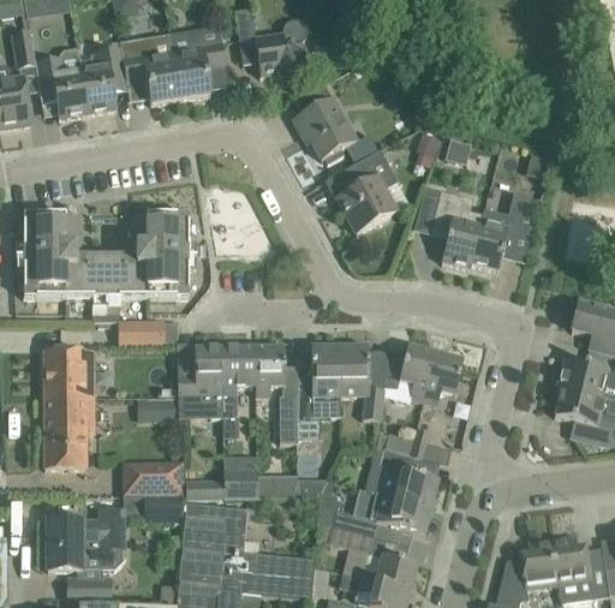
[(0,0),(0,13),(25,10),(23,0),(0,0)]
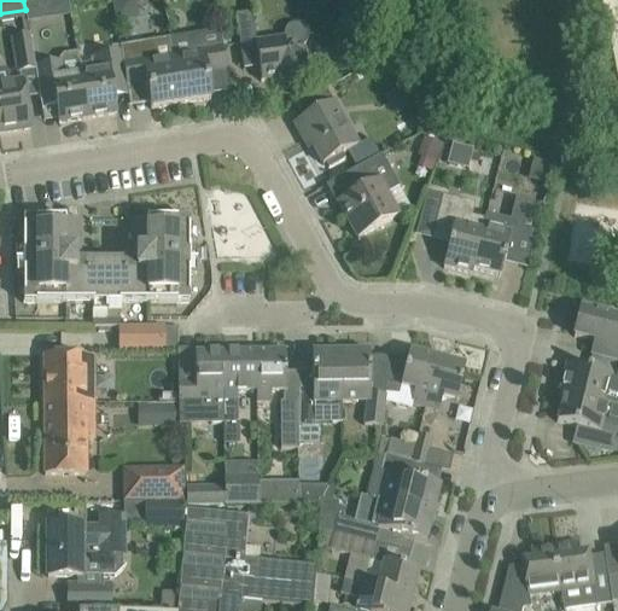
[(24,0),(27,15),(42,12),(40,0),(24,0)]
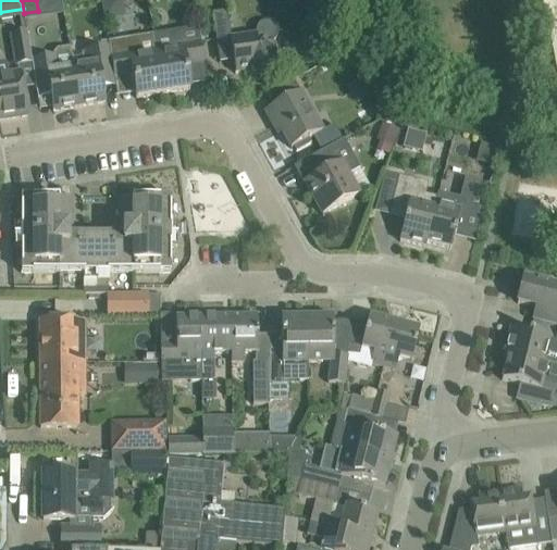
[(215,32),(231,28),(226,5),(211,9),(215,32)]
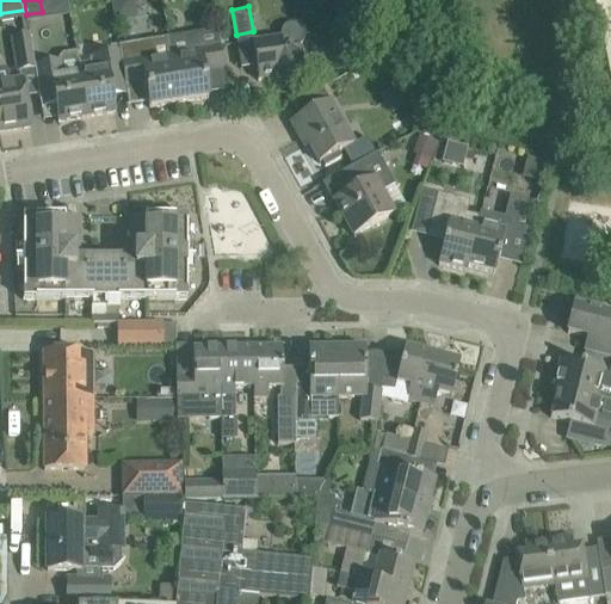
[(258,75),(272,73),(279,86),(313,67),(298,42),(301,41),(302,38),(303,36),(304,31),(304,28),(302,24),(298,22),(295,20),(290,20),(287,22),(283,24),(281,28),(281,30),(281,31),(252,37),(254,51),(258,75)]
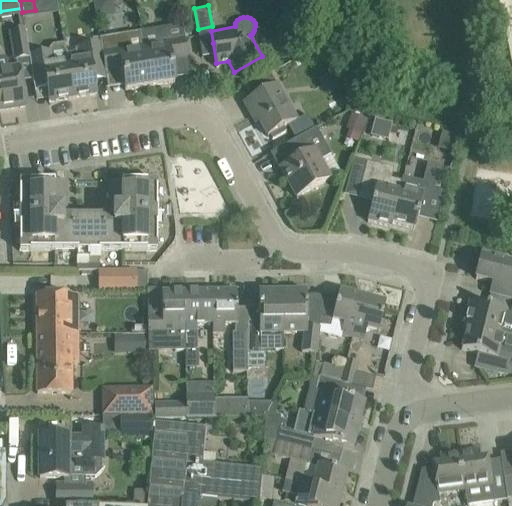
[(182,20),(156,25),(141,27),(150,82),(174,78),(170,51),(185,48),(186,53),(187,52),(182,20)]
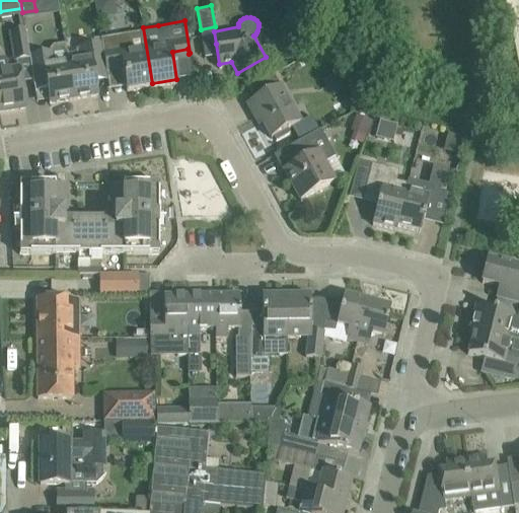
[(29,54),(25,27),(25,26),(11,28),(15,57),(29,54)]
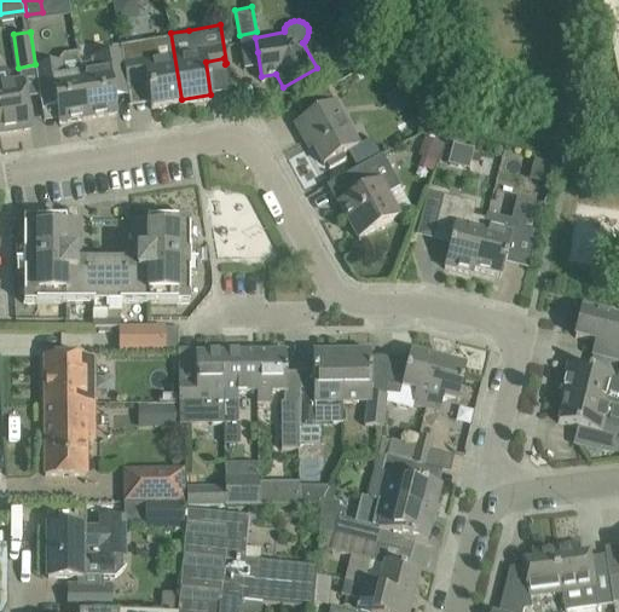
[(171,33),(151,36),(120,41),(121,48),(128,90),(129,90),(127,74),(146,71),(151,104),(181,99),(171,33)]
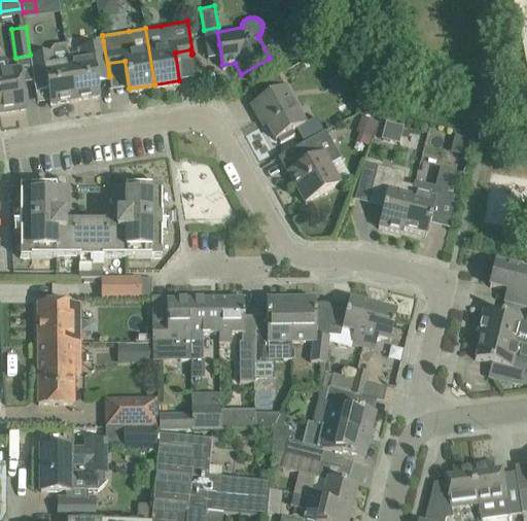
[(32,62),(35,82),(47,81),(50,101),(75,97),(68,57),(66,40),(54,42),(51,46),(51,49),(30,54),(32,62)]
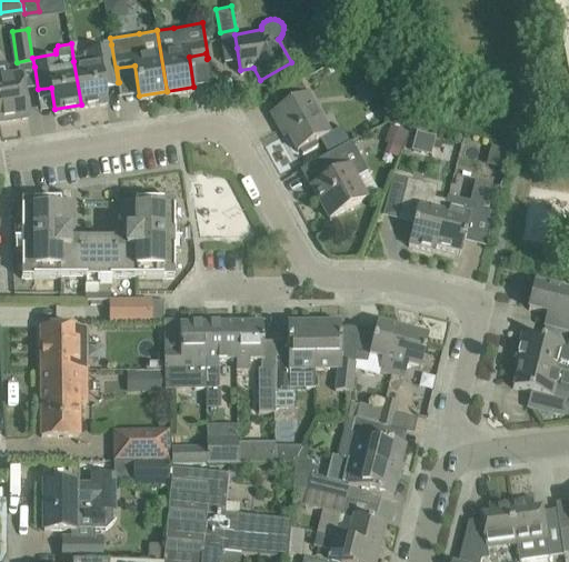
[(88,48),(90,59),(73,61),(81,104),(107,101),(103,79),(116,77),(116,82),(118,82),(111,44),(88,48)]
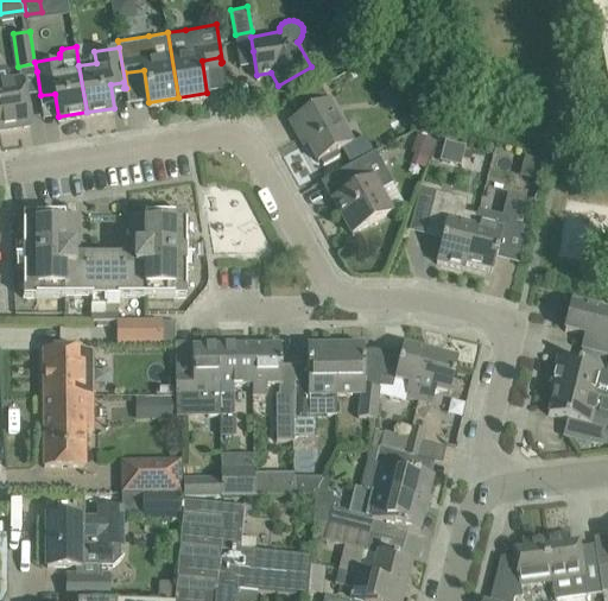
[(5,63),(0,63),(0,126),(30,121),(29,112),(26,97),(23,74),(11,76),(8,65),(5,63)]
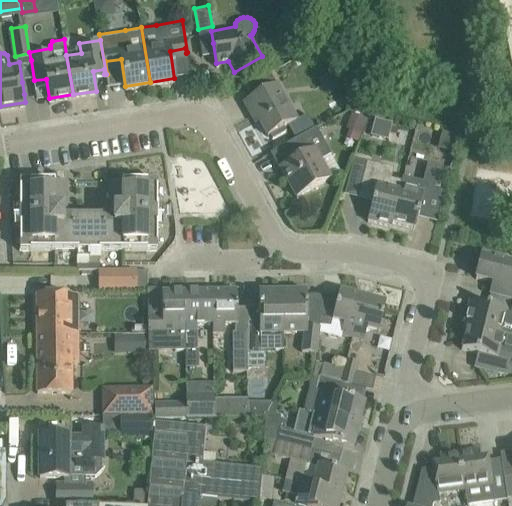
[(255,110),(268,132),(270,131),(273,136),(286,128),(284,123),(296,116),(276,80),(244,98),(251,112),(255,110)]
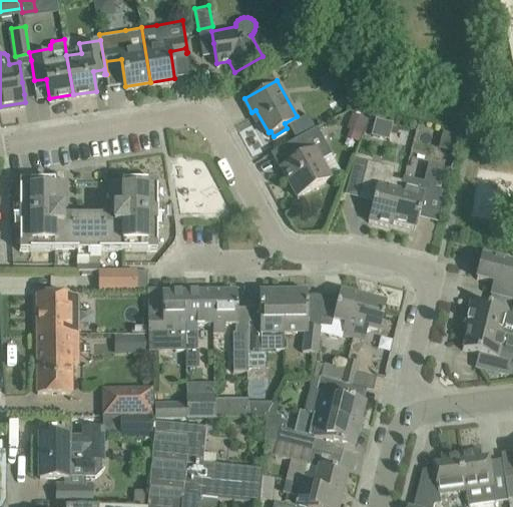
[(353,109),(347,125),(349,126),(362,131),(364,132),(370,116),(353,109)]
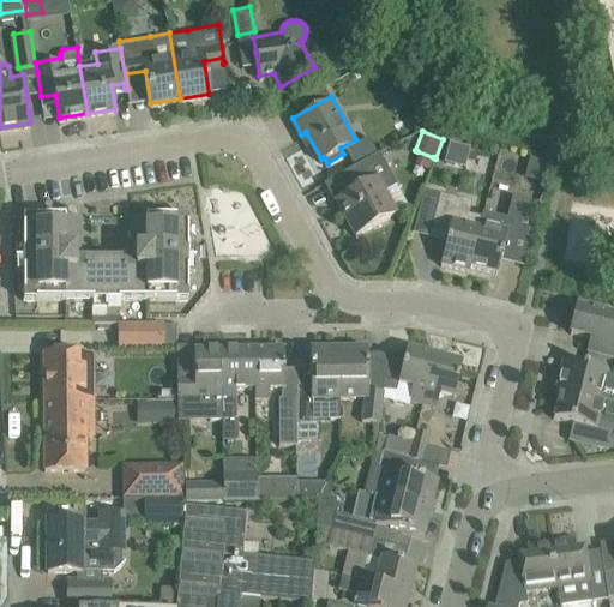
[(363,157),(379,148),(372,134),(356,144),(363,157)]
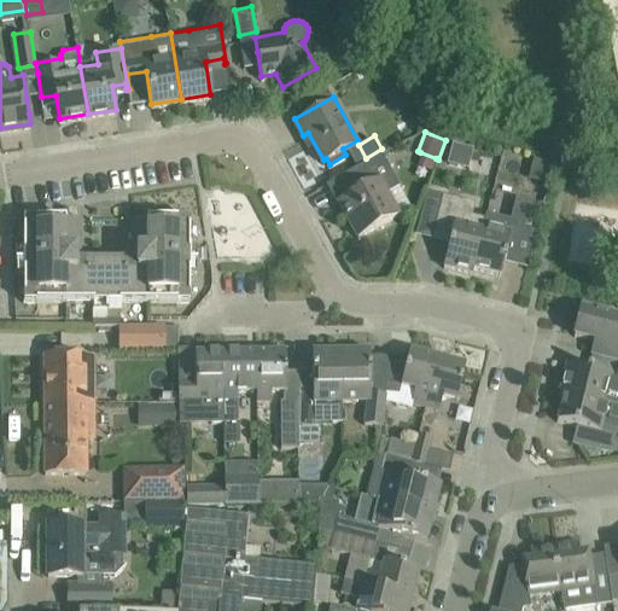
[(339,198),(359,233),(397,211),(386,191),(400,182),(382,150),(342,172),(343,173),(350,169),(360,187),(339,198)]
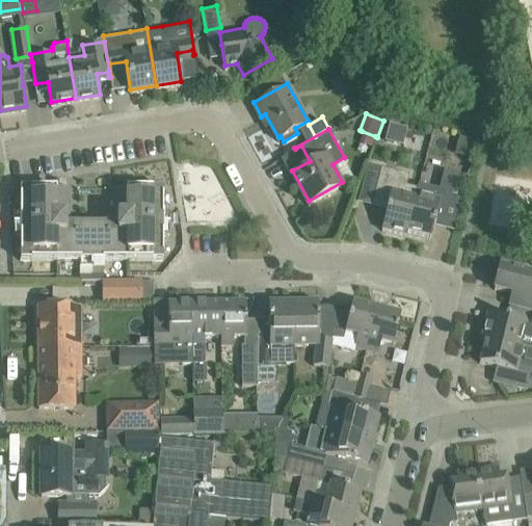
[(376,182),(371,202),(372,202),(374,196),(388,200),(381,226),(406,232),(407,228),(407,226),(416,190),(417,185),(406,182),(408,172),(380,165),(376,182)]
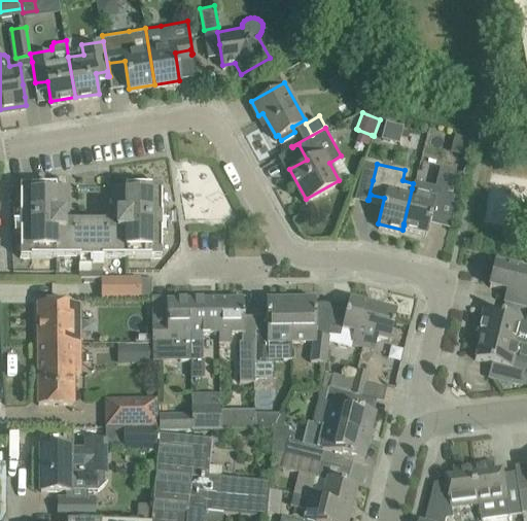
[(403,223),(403,226),(427,232),(428,226),(429,220),(435,197),(456,202),(463,171),(440,166),(435,183),(429,182),(414,178),(413,183),(412,188),(403,223)]
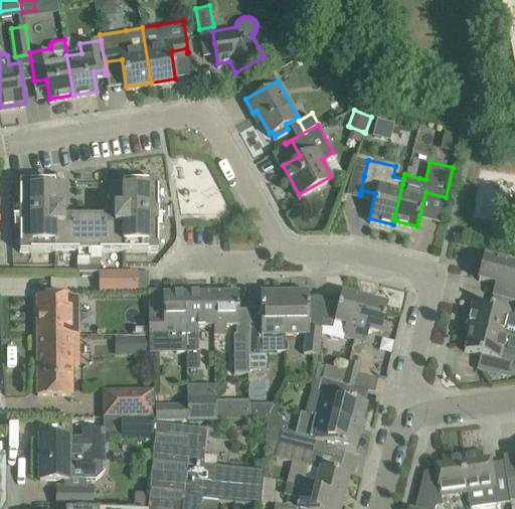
[(13,212),(13,224),(19,224),(19,233),(19,248),(39,248),(53,248),(76,248),(76,262),(100,262),(100,248),(124,248),(138,248),(158,248),(158,224),(164,224),(164,212),(164,203),(164,201),(158,201),(158,178),(123,178),(110,178),(110,205),(114,205),(114,212),(89,212),(62,212),(62,206),(66,206),(66,178),(53,178),(19,178),(19,180),(19,191),(19,202),(13,202),(13,212)]
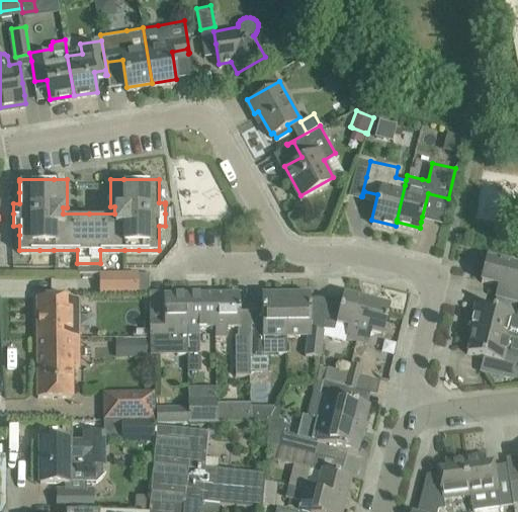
[(517,261),(487,254),(481,277),(487,279),(504,283),(501,295),(517,299),(517,261)]
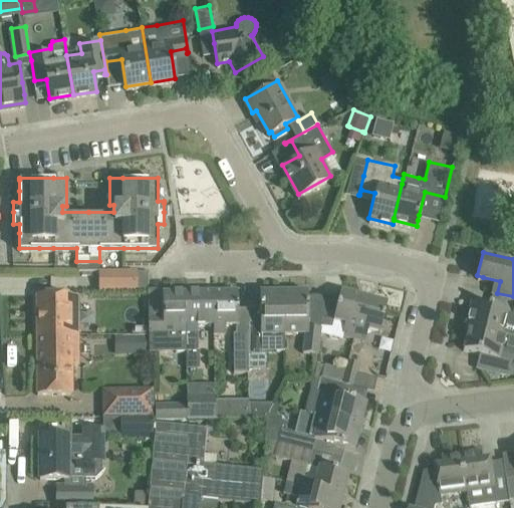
[(111,268),(111,288),(137,288),(137,268),(111,268)]
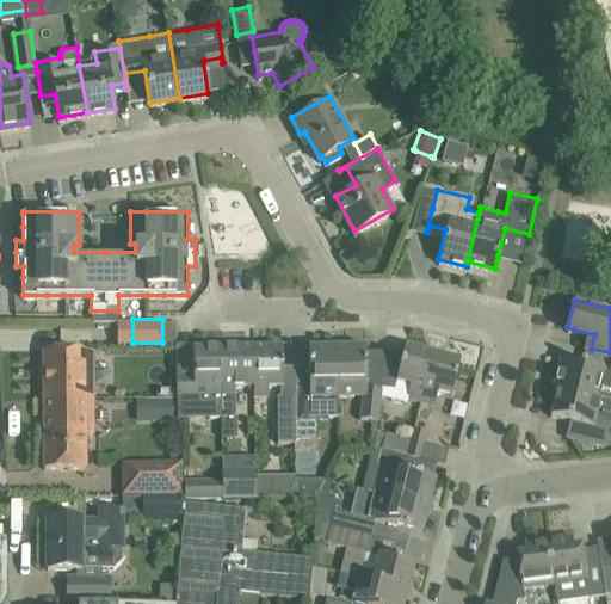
[(394,384),(392,395),(405,399),(406,394),(411,395),(420,398),(431,356),(433,349),(405,341),(403,347),(403,349),(399,365),(399,367),(394,384)]
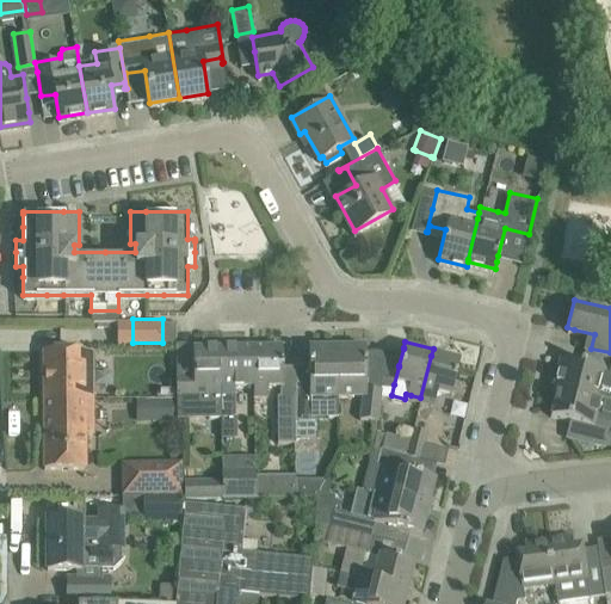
[(339,393),(338,343),(308,343),(309,387),(295,387),(295,392),(295,417),(309,417),(309,394),(339,393)]
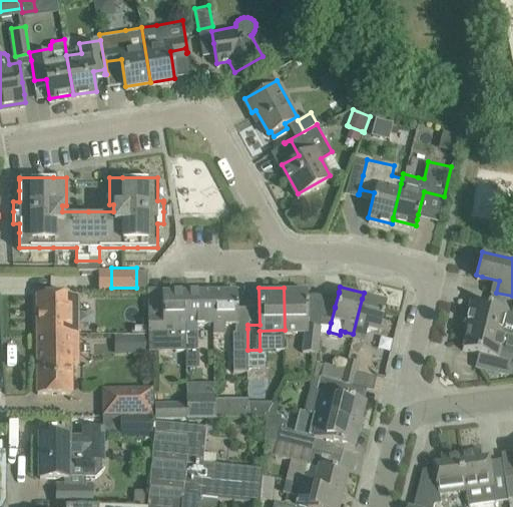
[(308,323),(307,288),(284,288),(285,330),(304,330),(303,349),(318,351),(320,325),(308,323)]
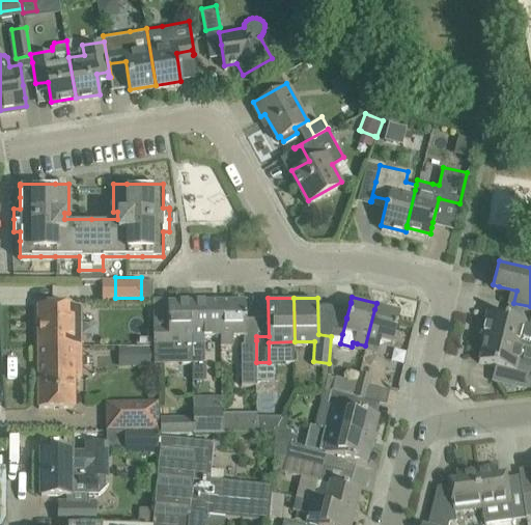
[(152,314),(154,360),(193,359),(192,299),(167,300),(167,314),(152,314)]
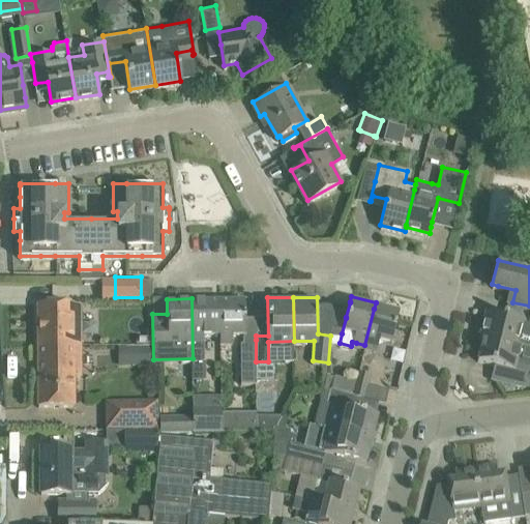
[(221,335),(219,298),(192,298),(193,358),(203,358),(203,331),(208,331),(208,335),(221,335)]
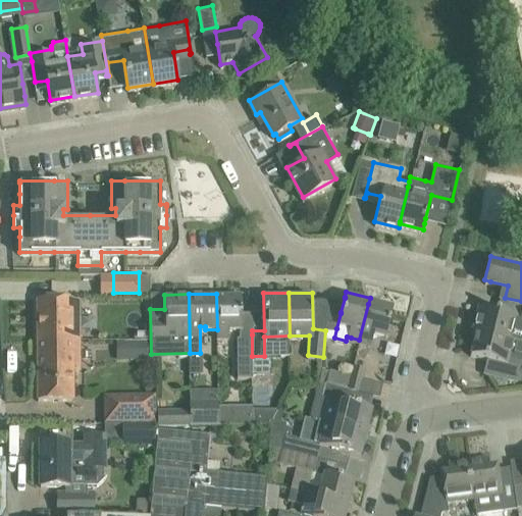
[(242,326),(241,294),(216,294),(217,329),(217,336),(228,336),(228,326),(242,326)]
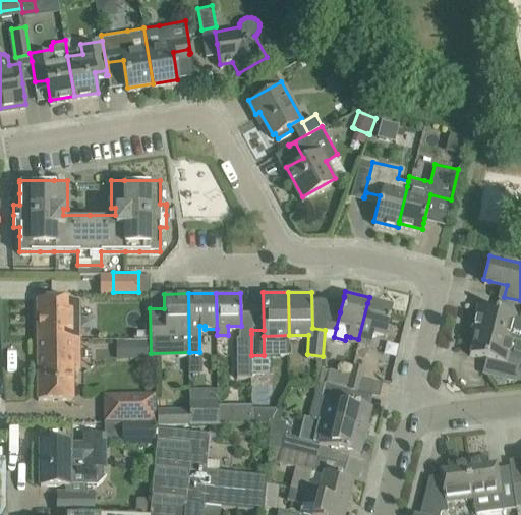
[(78,335),(78,317),(78,296),(38,296),(38,335),(78,335)]
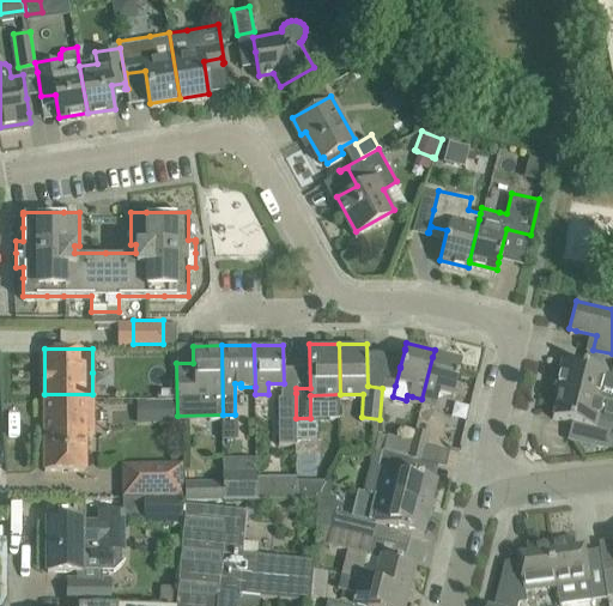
[(432,357),(422,399),(436,403),(439,389),(453,393),(462,357),(435,350),(432,357)]
